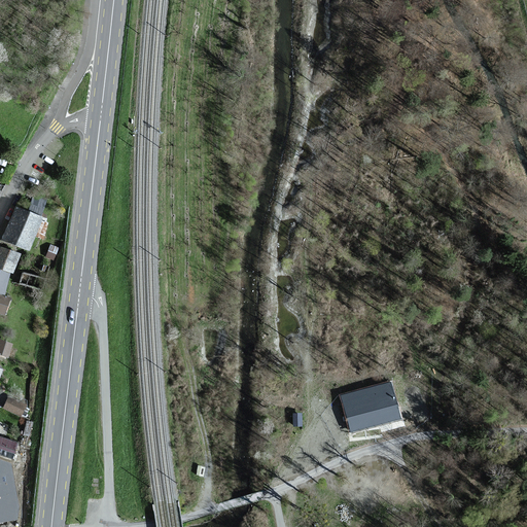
[(44,218),(16,206),(2,238),(30,250),(44,218)]
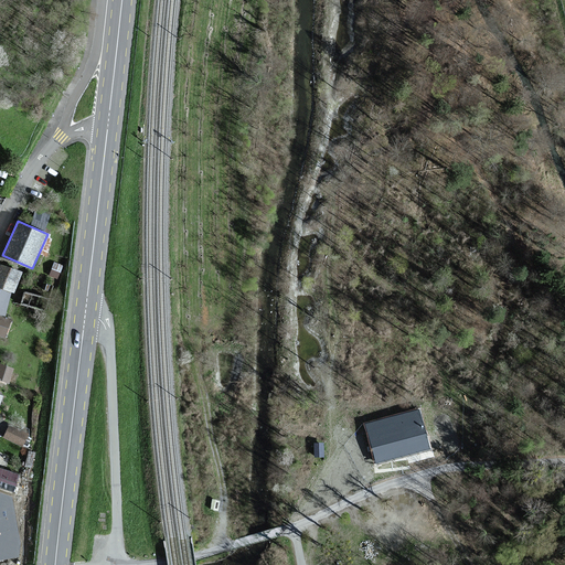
[(23,272),(0,262),(0,285),(16,291),(23,272)]
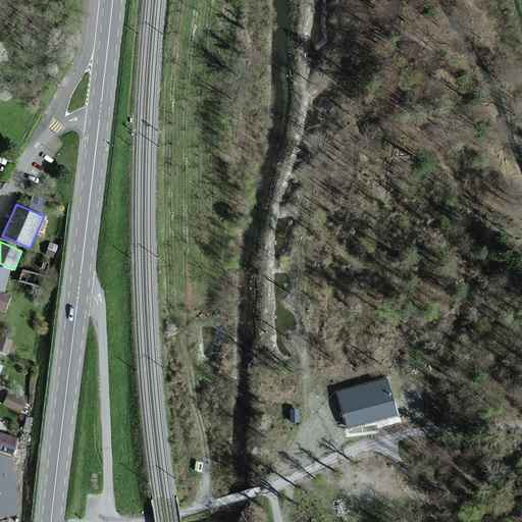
[(58,246),(48,242),(44,253),(54,257),(58,246)]
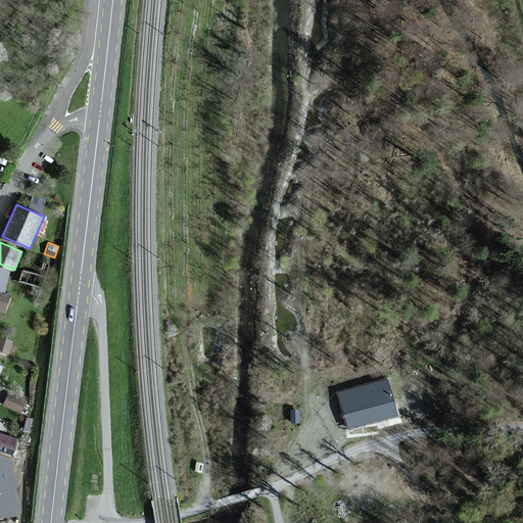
[(0,265),(0,291),(5,293),(12,269),(0,265)]
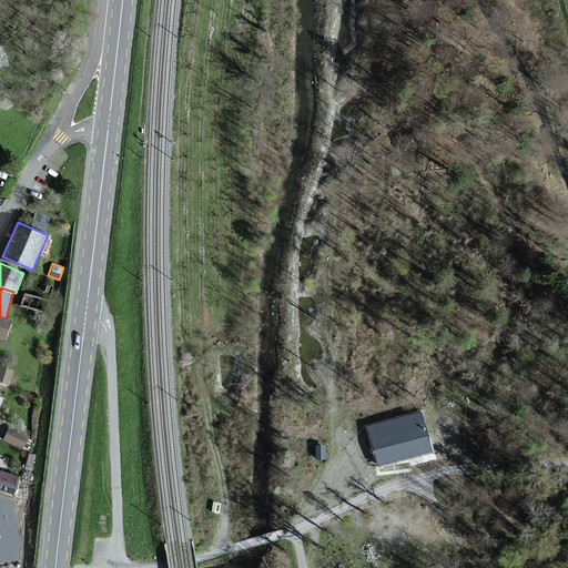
[(0,316),(0,337),(6,340),(11,321),(6,318),(0,316)]
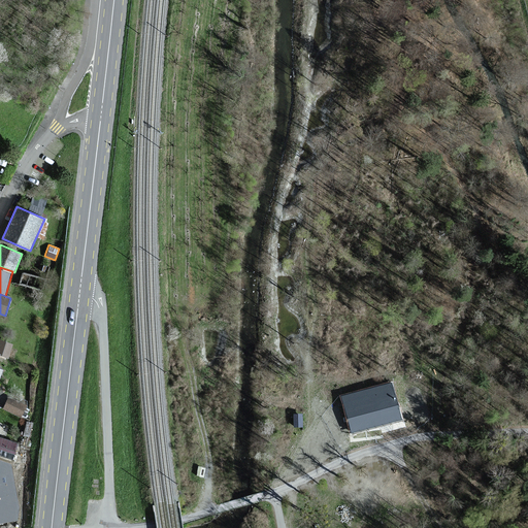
[(0,353),(9,356),(13,343),(0,338),(0,353)]
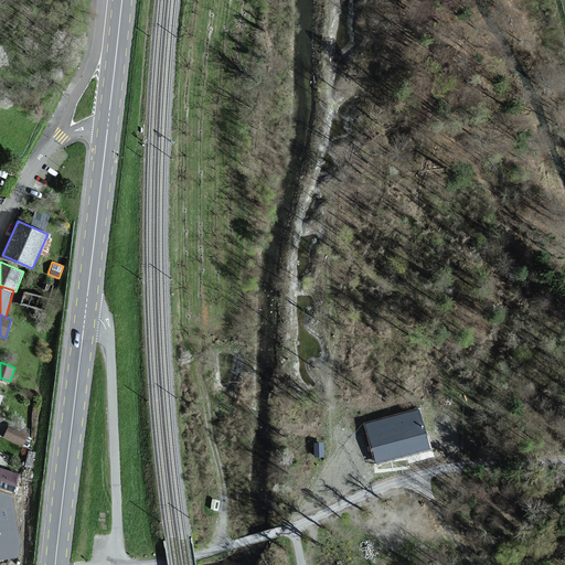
[(428,446),(418,412),(368,425),(376,460),(428,446)]
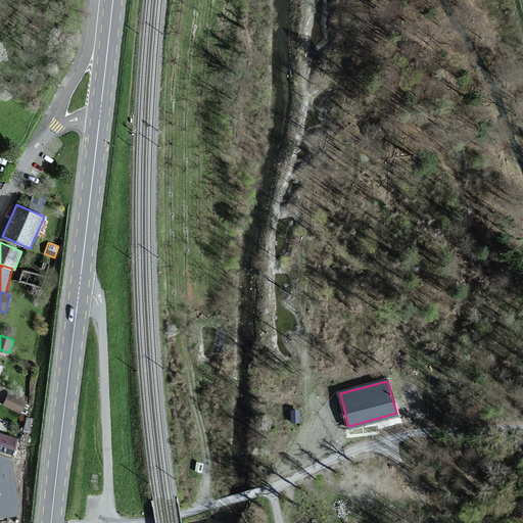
[(26,399),(8,392),(3,406),(20,413),(26,399)]
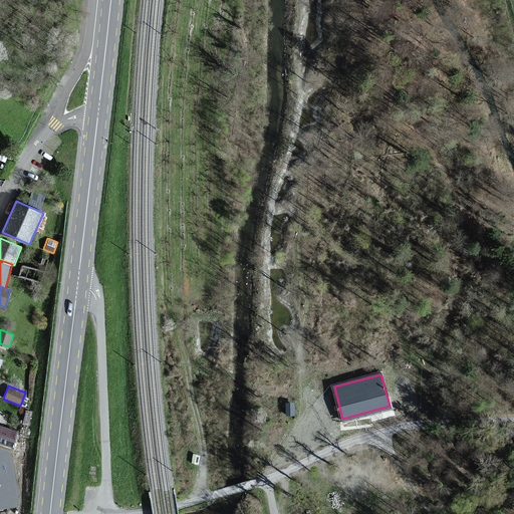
[(0,424),(0,442),(12,447),(18,430),(0,424)]
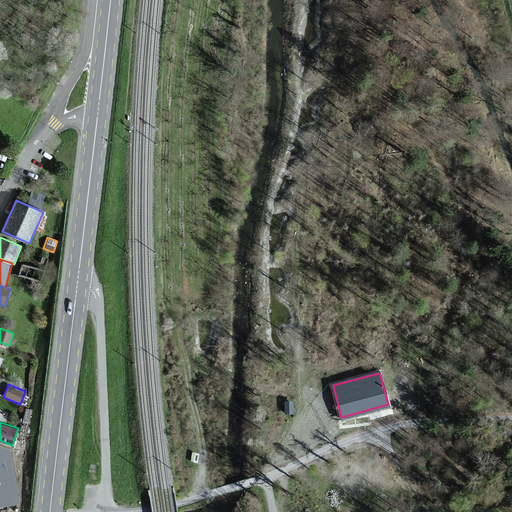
[(0,507),(18,504),(11,452),(0,447),(0,507)]
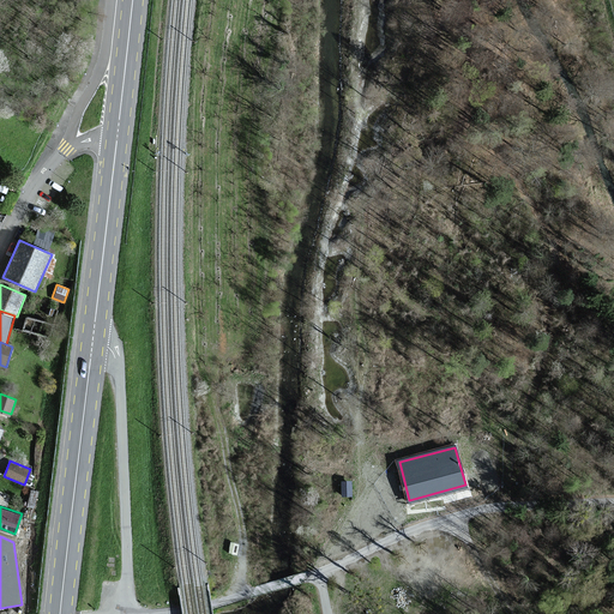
All buildings are outlined.
